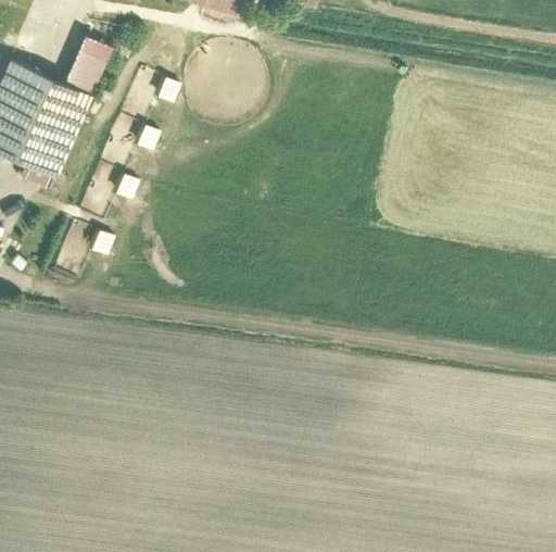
[(85,90),(14,59),(0,90),(0,151),(48,173),(85,90)]
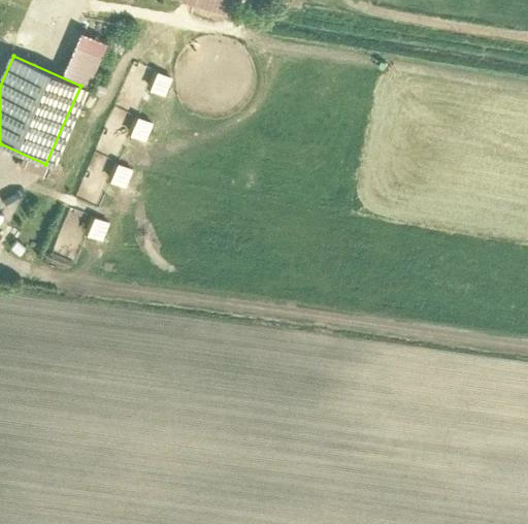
[(150,90),(165,97),(172,78),(157,72),(150,90)]
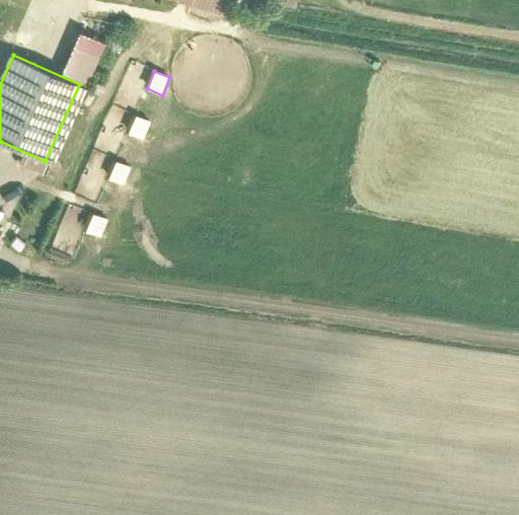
[(142,140),(150,122),(136,116),(128,134),(142,140)]
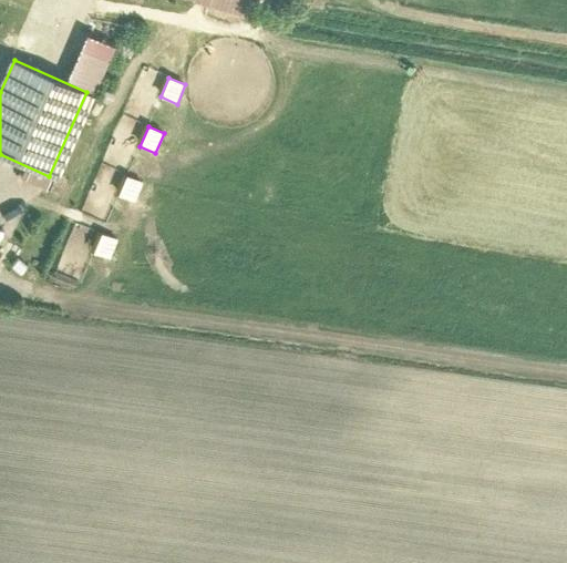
[(82,214),(106,224),(125,175),(101,166),(82,214)]
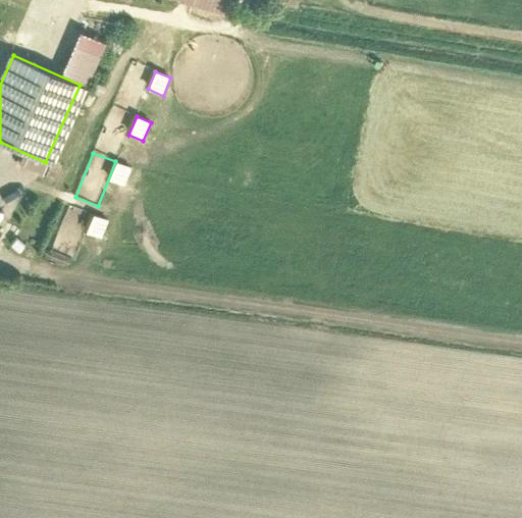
[(110,182),(124,187),(132,168),(117,162),(110,182)]
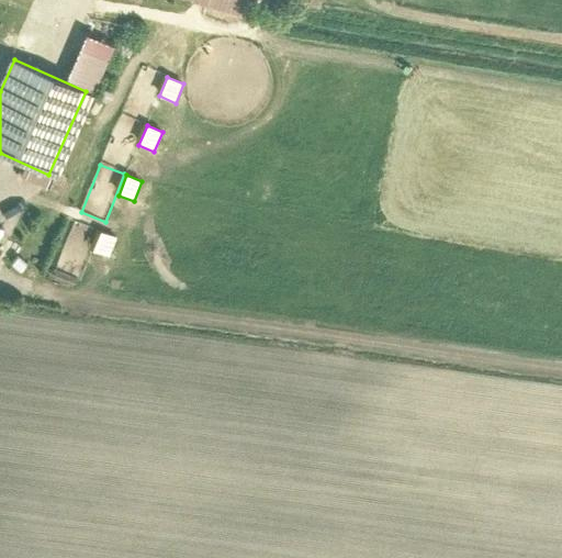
[(109,257),(116,238),(100,232),(93,250),(109,257)]
